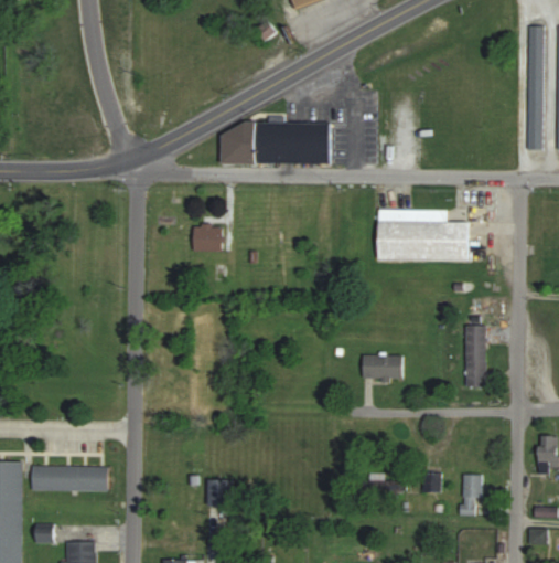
[(290,0),(294,10),(318,0),(290,0)]
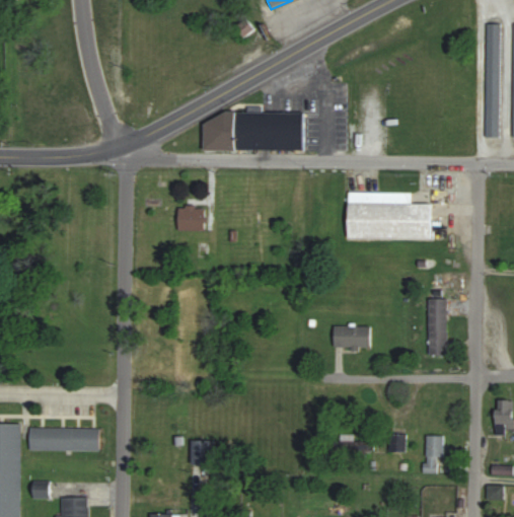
[(485,25),(483,138),(498,138),(499,25),(485,25)]
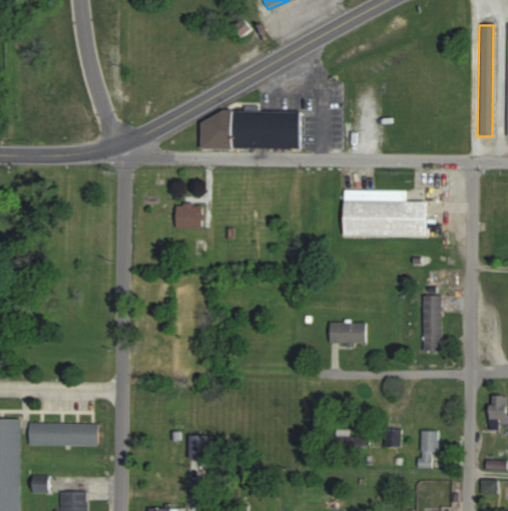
[(298,149),(298,113),(200,113),(200,149),(298,149)]
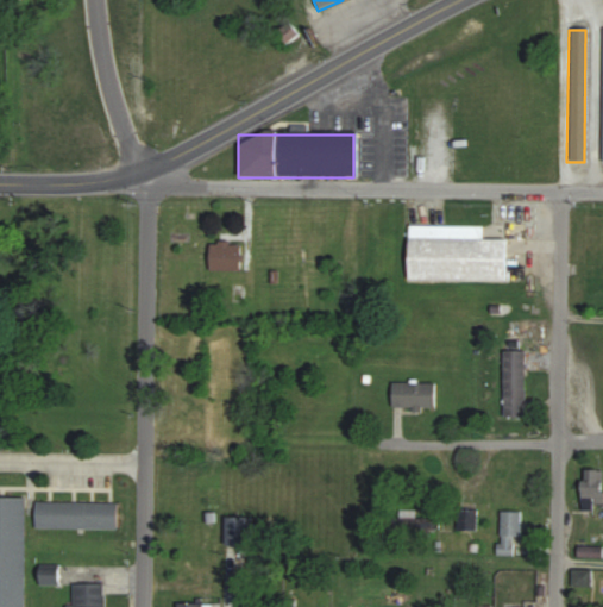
[(481,226),(406,226),(406,280),(503,281),(503,239),(481,239),(481,226)]
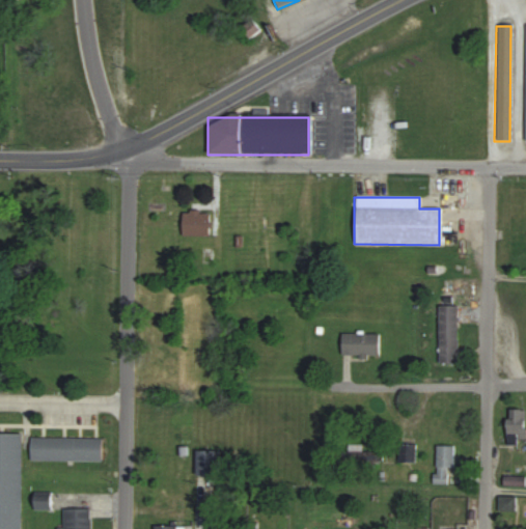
[(181,237),(208,237),(208,212),(181,212),(181,237)]
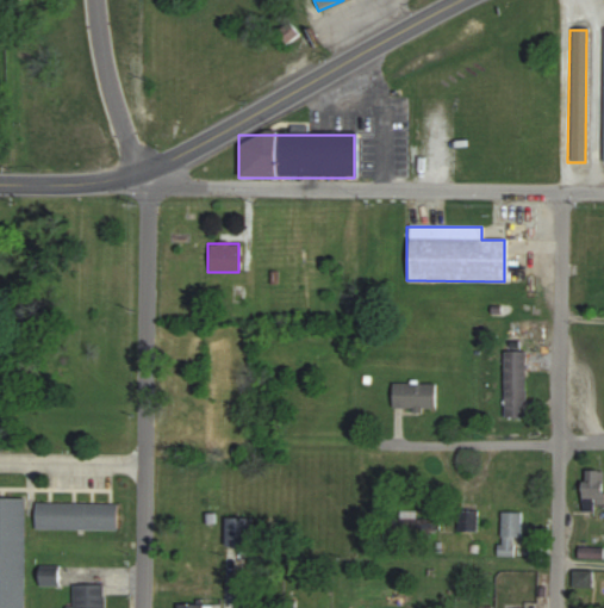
[(523,352),(502,352),(502,420),(523,420),(523,352)]
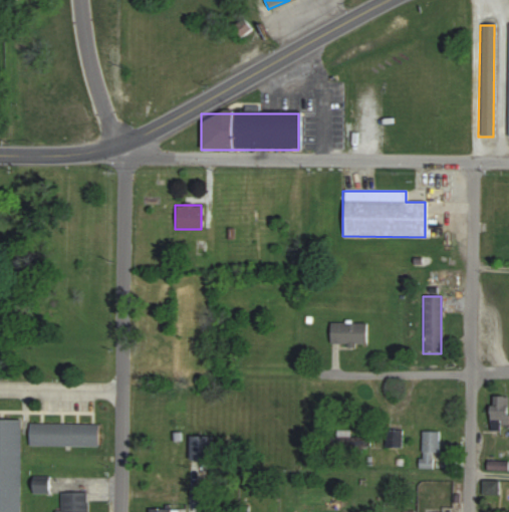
[(365,346),(365,323),(328,323),(328,346),(365,346)]
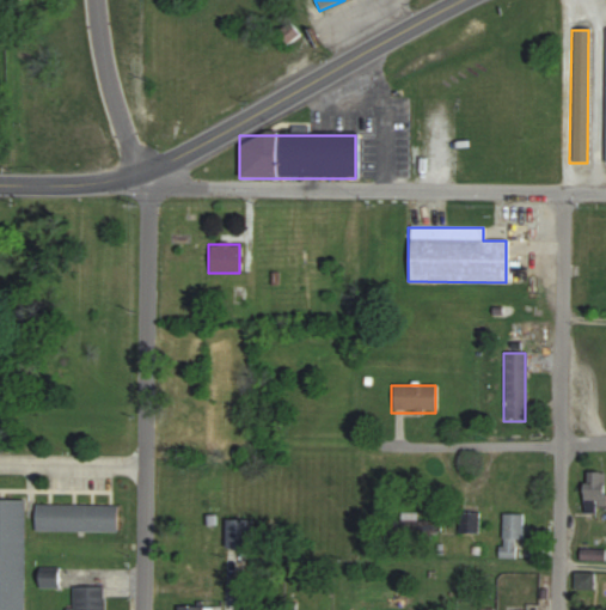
[(582,514),(595,514),(595,510),(605,510),(605,474),(582,474),(582,514)]
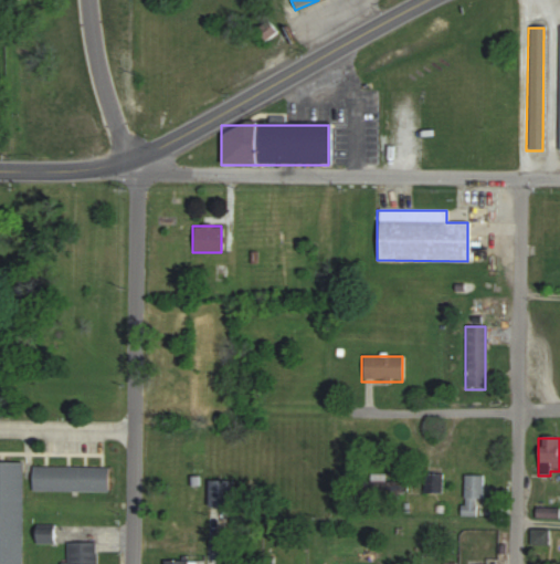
[(19,563),(20,463),(0,462),(0,563),(19,563)]
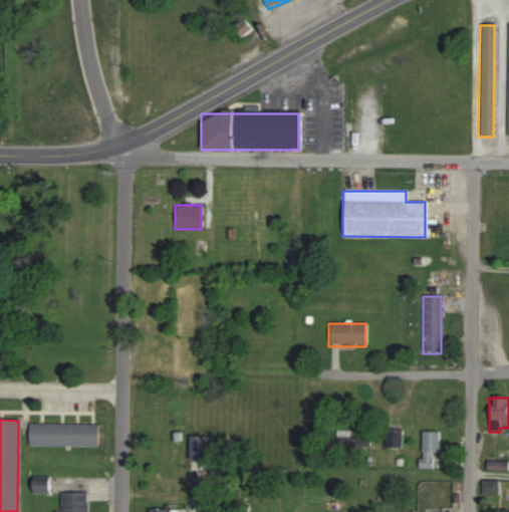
[(96,425),(27,425),(27,447),(96,447),(96,425)]
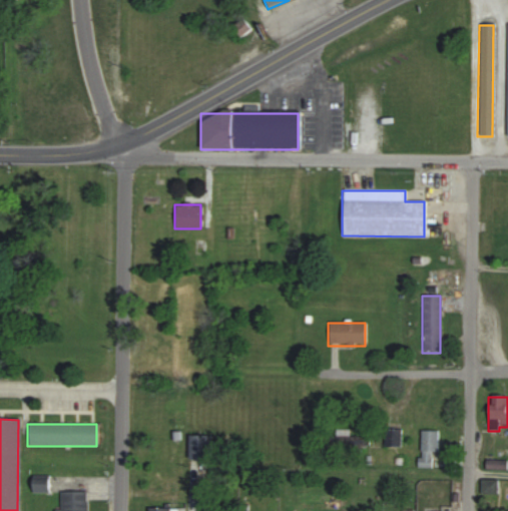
[(400,430),(383,430),(383,447),(400,447),(400,430)]
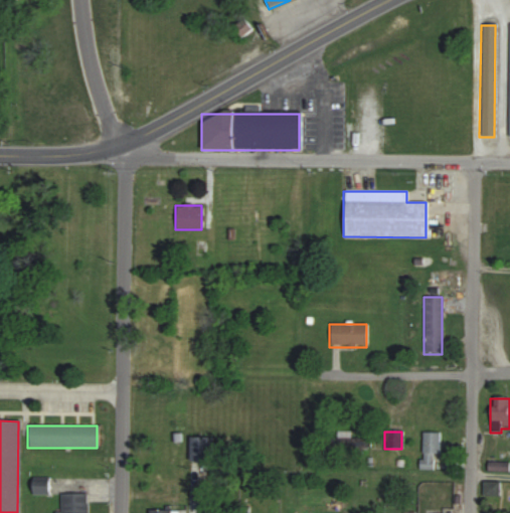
[(438,433),(419,433),(419,471),(438,471),(438,433)]
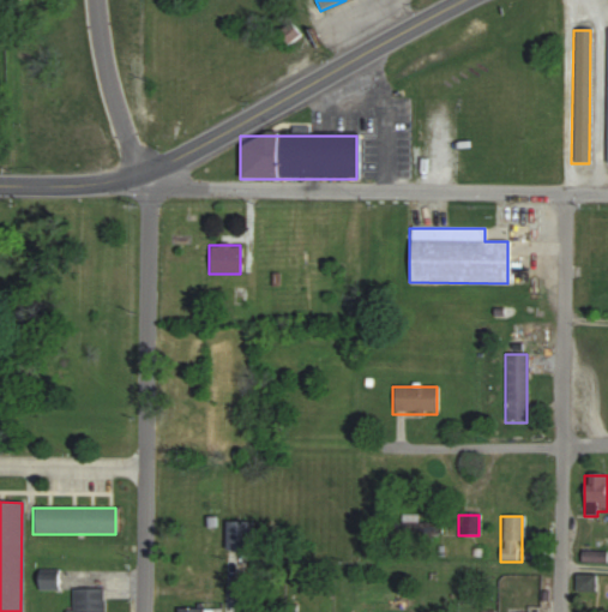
[(605,551),(578,551),(578,564),(605,564),(605,551)]
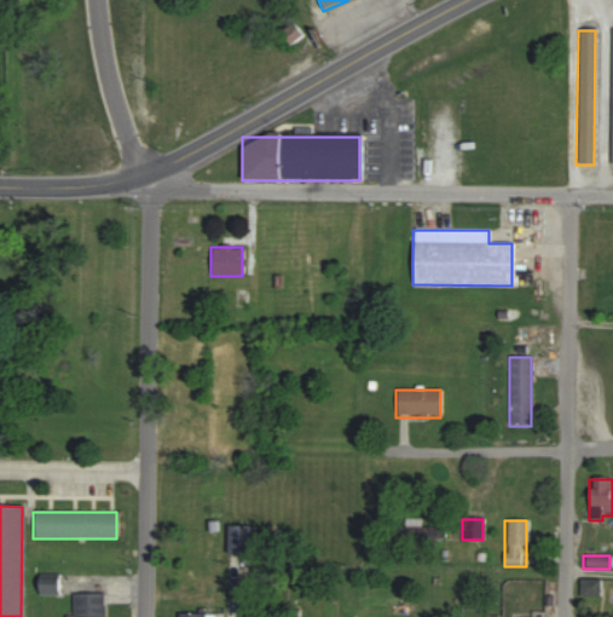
[(38,595),(57,595),(56,577),(38,577),(38,595)]
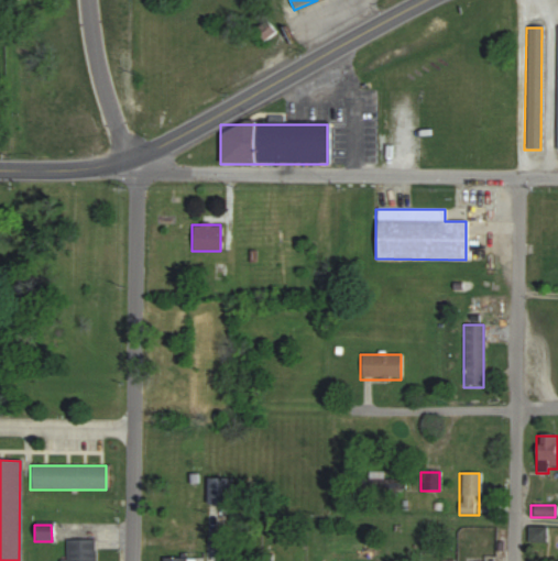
[(527,543),(542,543),(542,529),(527,529),(527,543)]
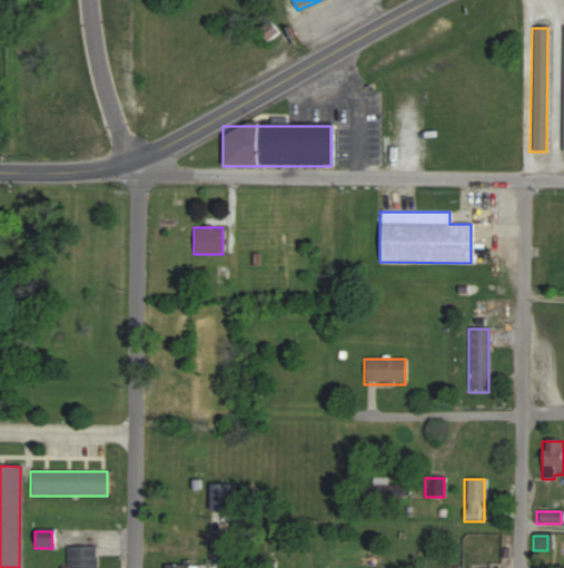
[(94,567),(94,547),(65,547),(65,566),(59,566),(59,567),(94,567)]
